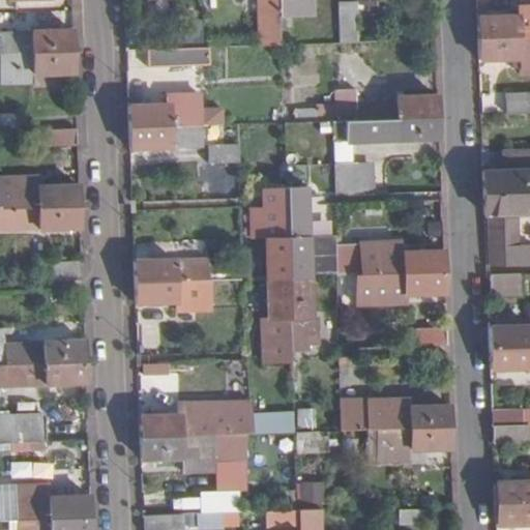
[(256,0),(258,48),(281,47),(280,19),(277,0),(256,0)]
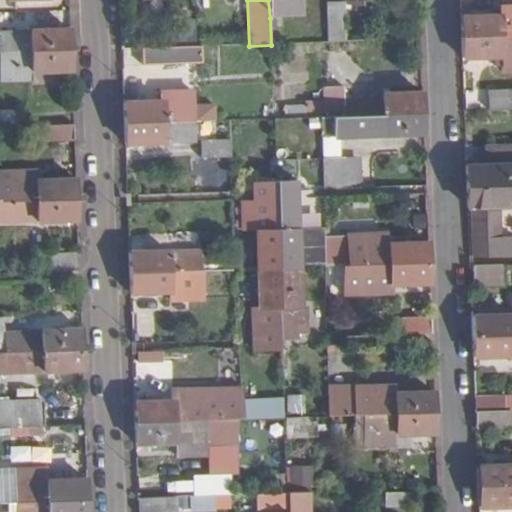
[(268,0),(270,18),(302,16),(300,0),(268,0)]
